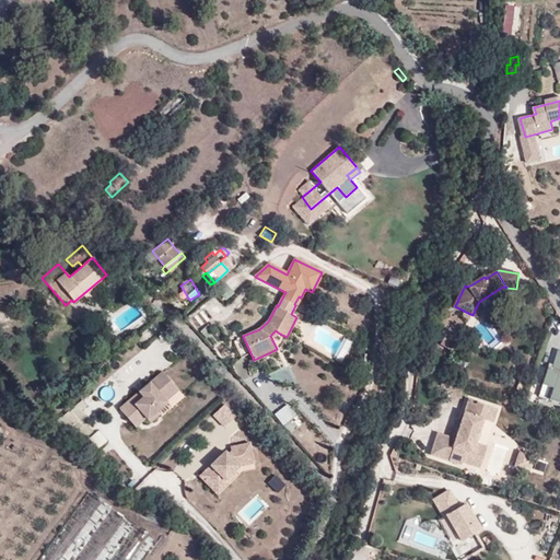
[(214,317),(223,312),(216,299),(206,305),(214,317)]
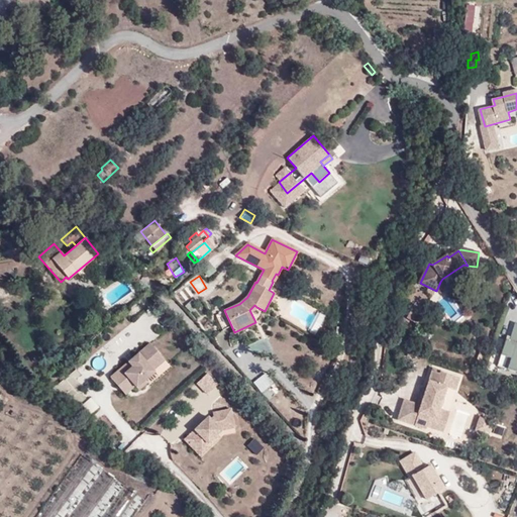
[(441,293),(445,284),(440,282),(436,291),(441,293)]
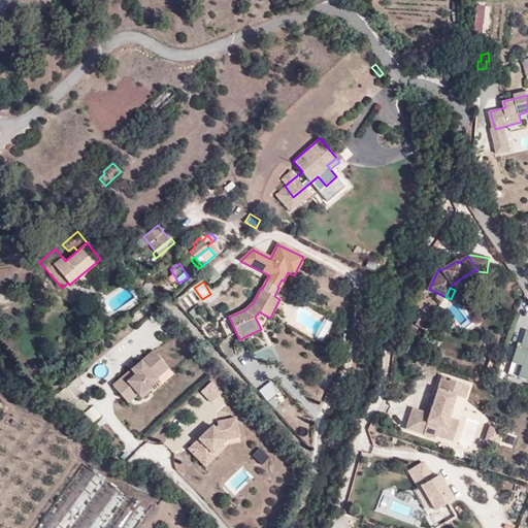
[(527,328),(521,327),(508,373),(527,378),(527,328)]
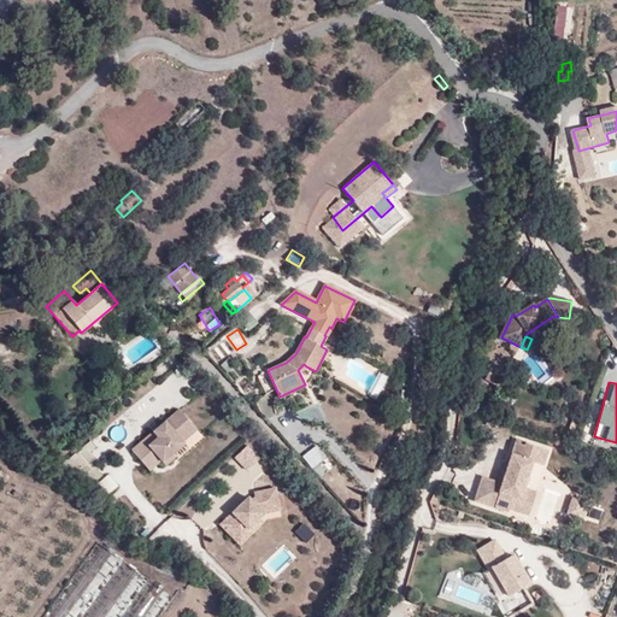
[(180,410),(131,450),(141,462),(153,452),(162,460),(165,465),(176,457),(174,453),(184,444),(182,441),(197,429),(180,410)]
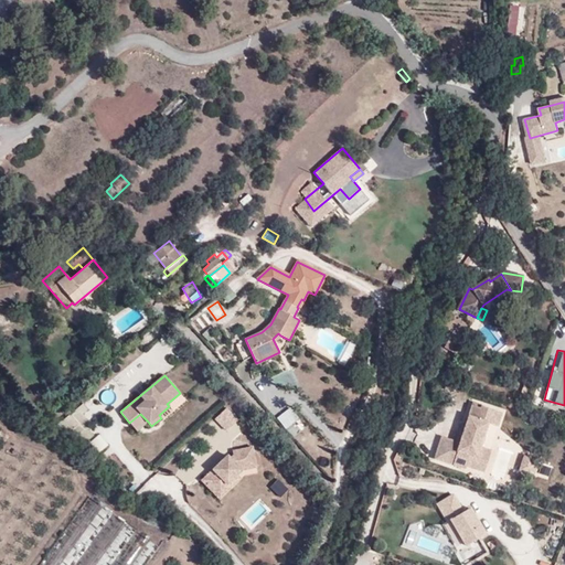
[(276,416),(285,428),(298,418),(288,406),(276,416)]
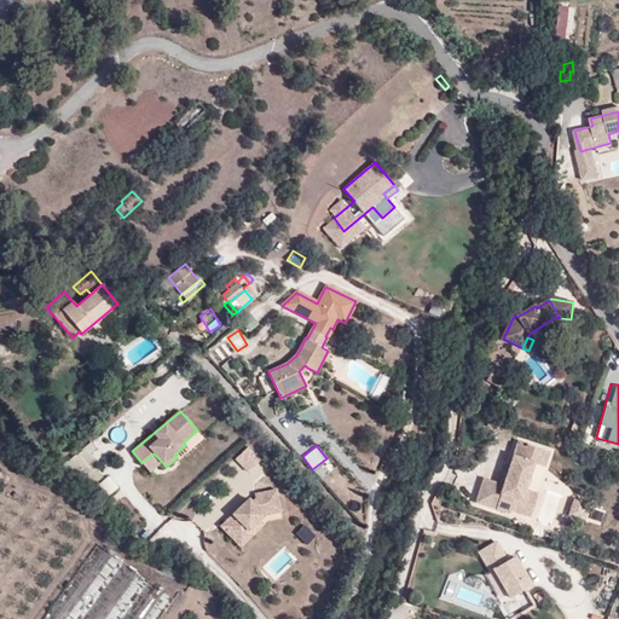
[(519,445),(512,468),(508,467),(526,493),(527,490),(536,464),(545,468),(550,452),(528,445),(527,449),(519,445)]
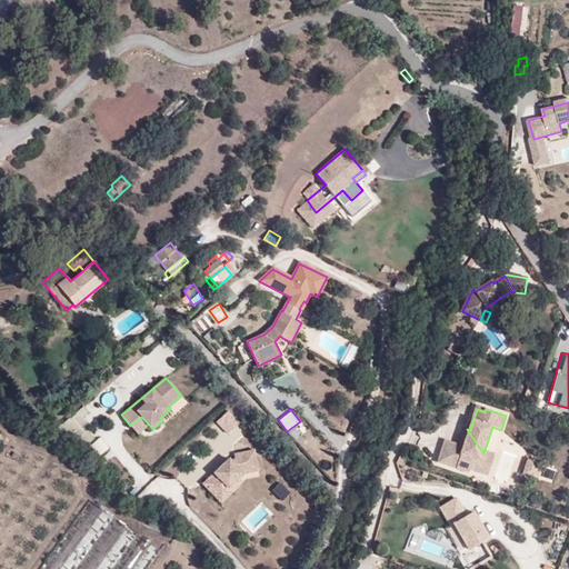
[(75,441),(91,428),(78,411),(59,427),(69,438),(75,441)]
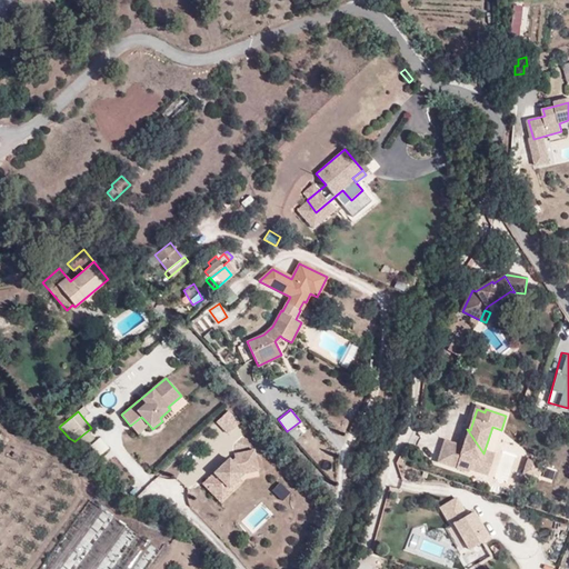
[(228,433),(238,423),(227,411),(216,422),(228,433)]
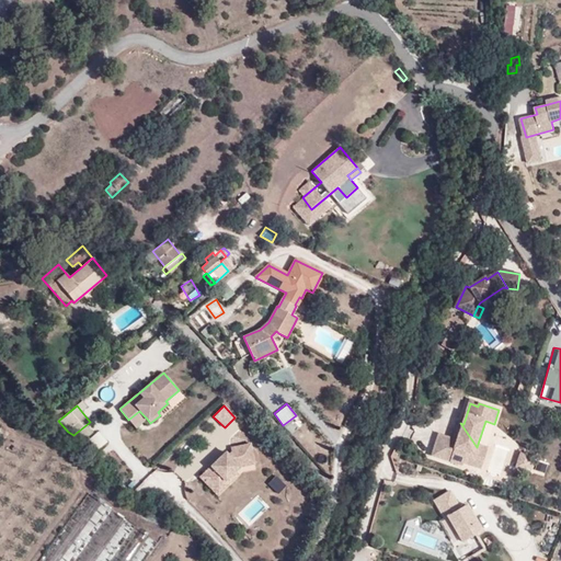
[(147,419),(139,411),(128,420),(136,427),(147,419)]
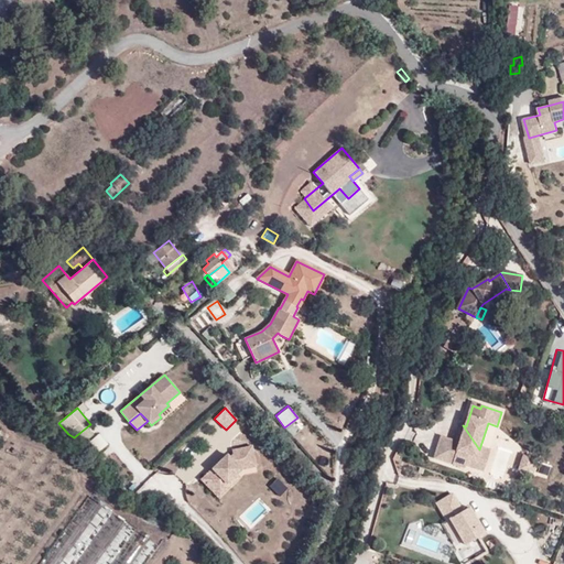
[(435,458),(466,469),(467,465),(470,456),(477,457),(479,449),(463,425),(462,425),(457,440),(461,441),(461,444),(442,437),(435,458)]
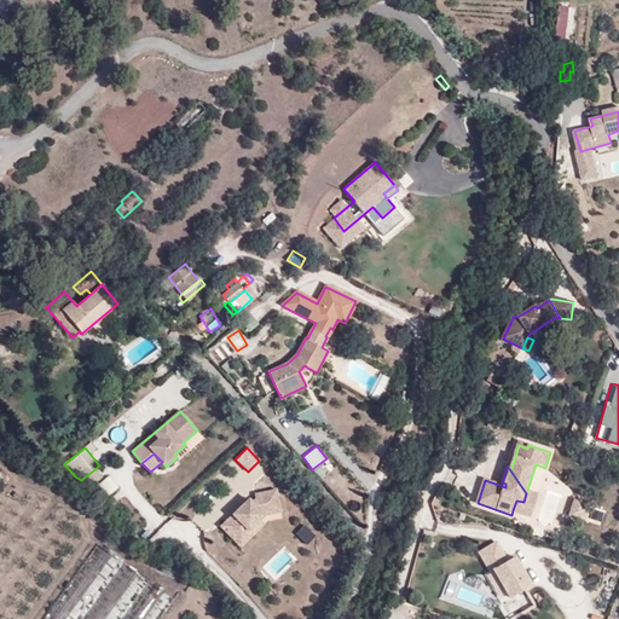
[(108,475),(99,481),(108,493),(116,487),(108,475)]
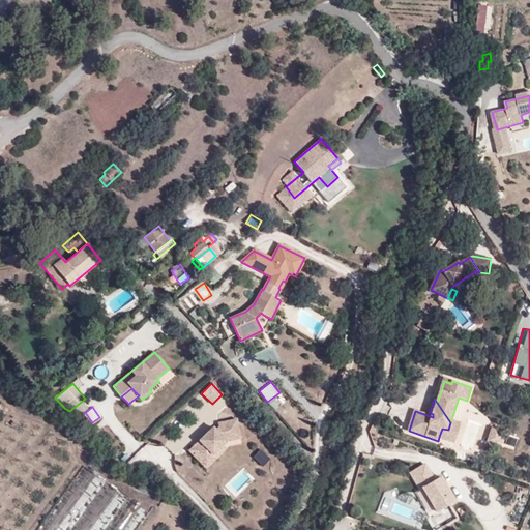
[(218,424),(219,429),(217,431),(213,435),(210,432),(189,451),(202,465),(212,454),(213,455),(226,444),(228,442),(241,440),(237,420),(218,424)]
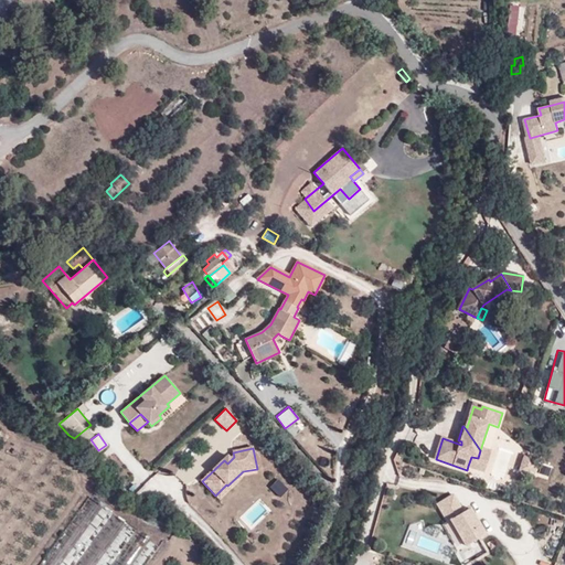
[(468,466),(484,471),(488,461),(482,454),(480,450),(478,458),(471,457),(468,466)]
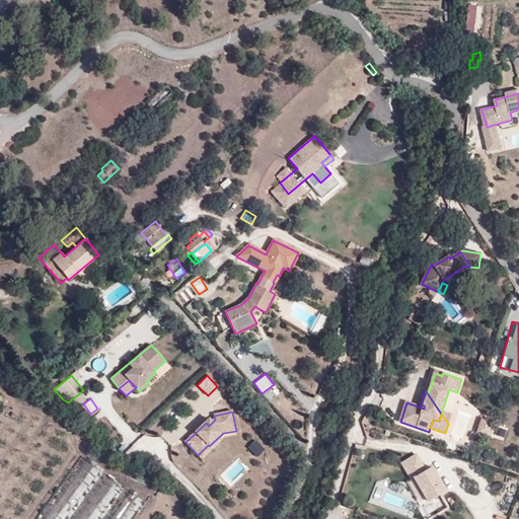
[(451,415),(448,414),(443,417),(448,424),(451,415)]
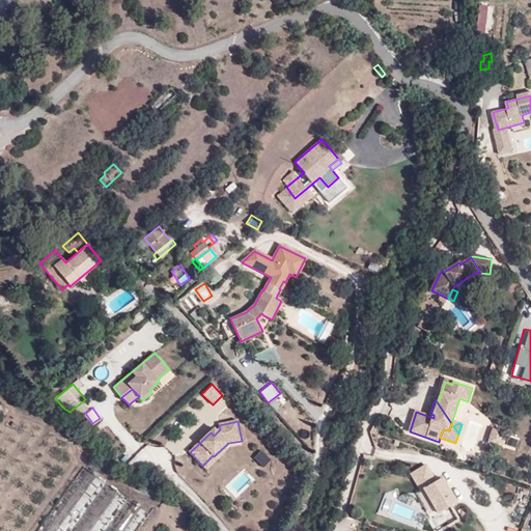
[(490,442),(499,445),(503,432),(494,429),(490,442)]
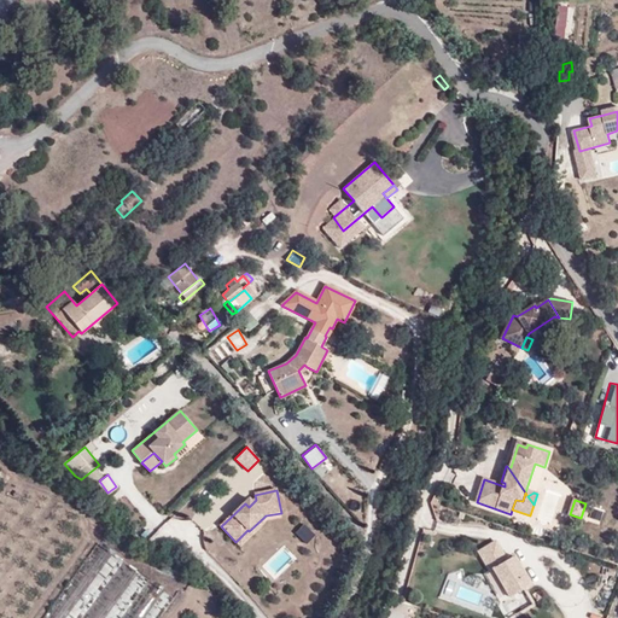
[(240,547),(267,523),(263,518),(249,531),(248,530),(235,542),(240,547)]
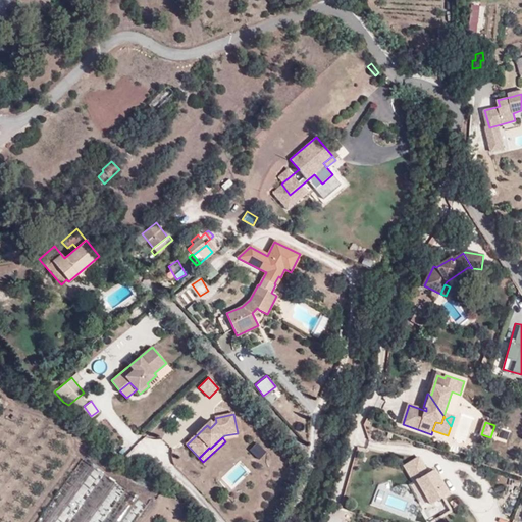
[(430,505),(449,494),(435,470),(429,473),(419,457),(405,466),(414,482),(416,480),(430,505)]
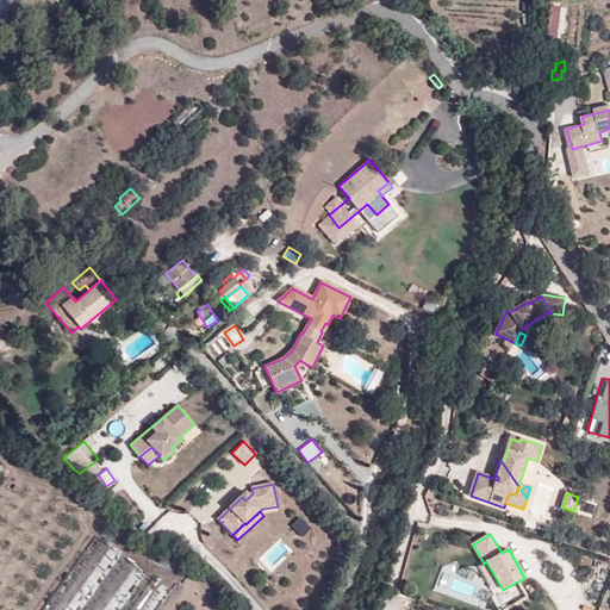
[(161,609),(174,593),(98,537),(44,609),(161,609)]
